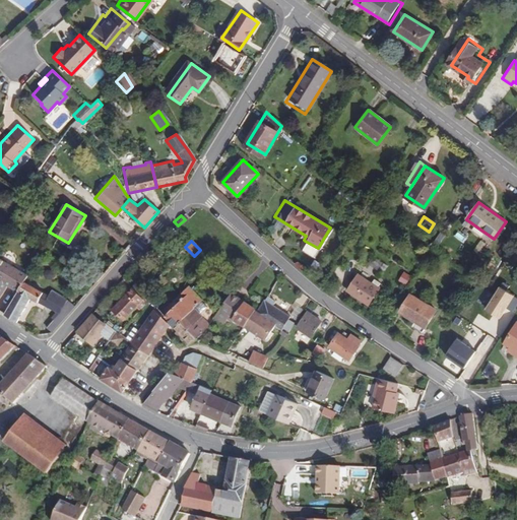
[(310,256),(316,247),(305,241),(300,249),(310,256)]
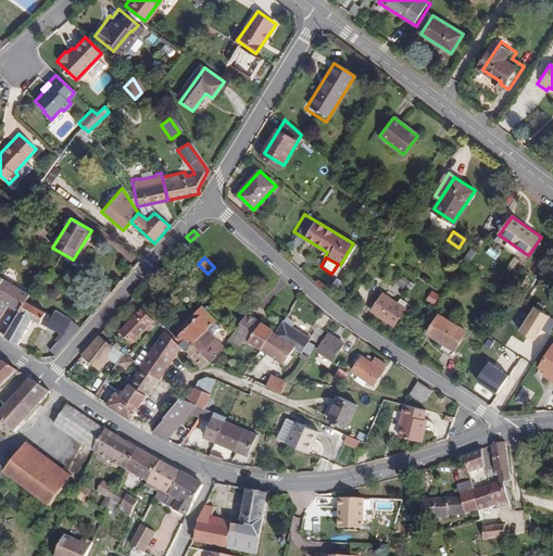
[(406,285),(412,277),(394,266),(389,274),(406,285)]
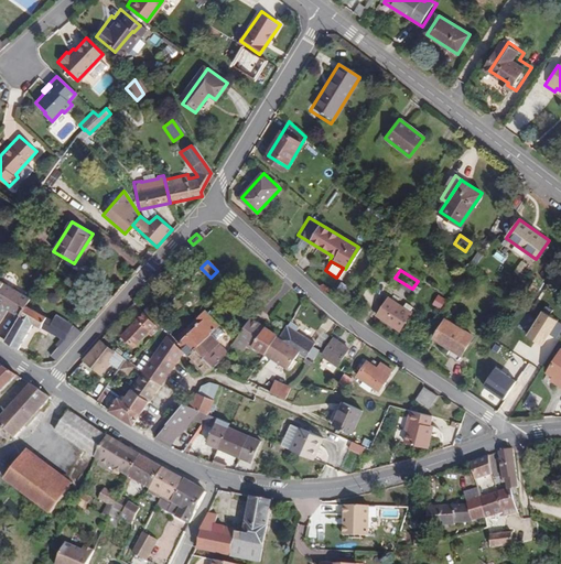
[(0,318),(7,308),(19,316),(25,305),(30,299),(25,296),(0,281),(0,318)]
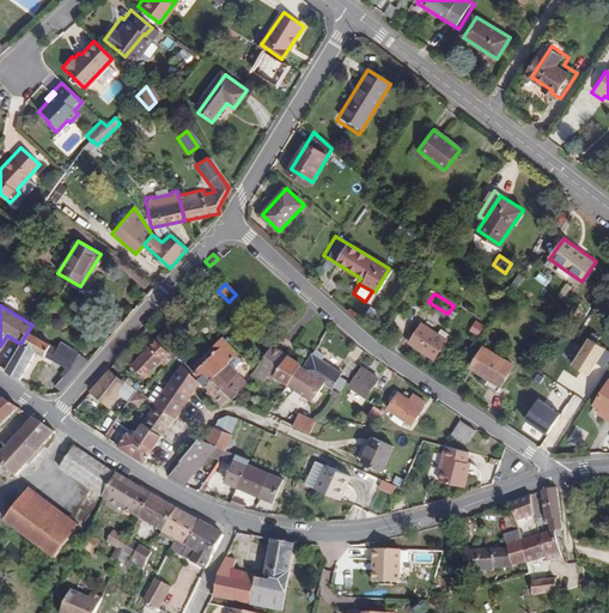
[(438,353),(450,335),(425,320),(413,338),(438,353)]
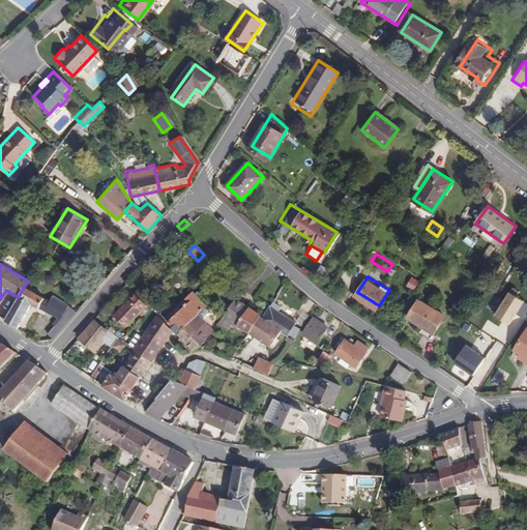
[(49,301),(24,287),(18,297),(3,320),(16,328),(31,303),(55,317),(51,324),(52,324),(46,337),(49,341),(51,341),(78,310),(52,296),(49,301)]
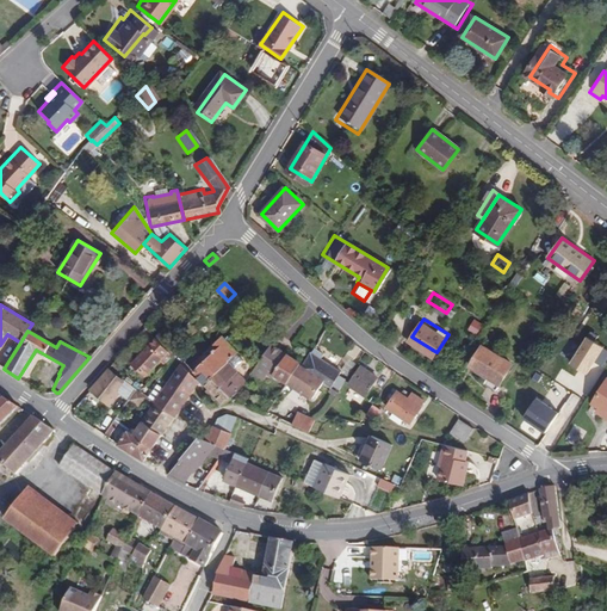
[(227,362),(236,352),(224,340),(221,337),(211,346),(214,350),(192,371),(203,383),(227,362)]
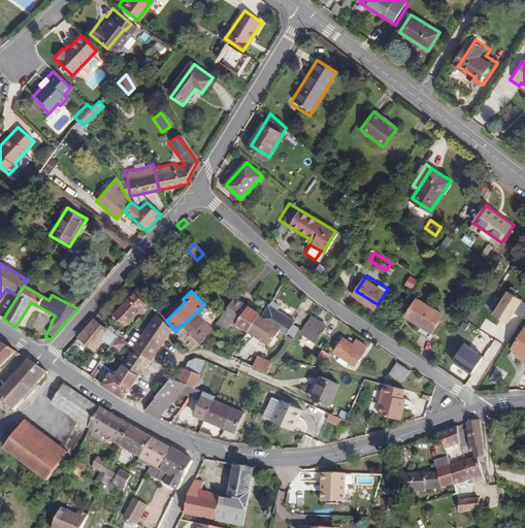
[(125,325),(144,303),(142,301),(135,294),(133,292),(113,314),(125,325)]
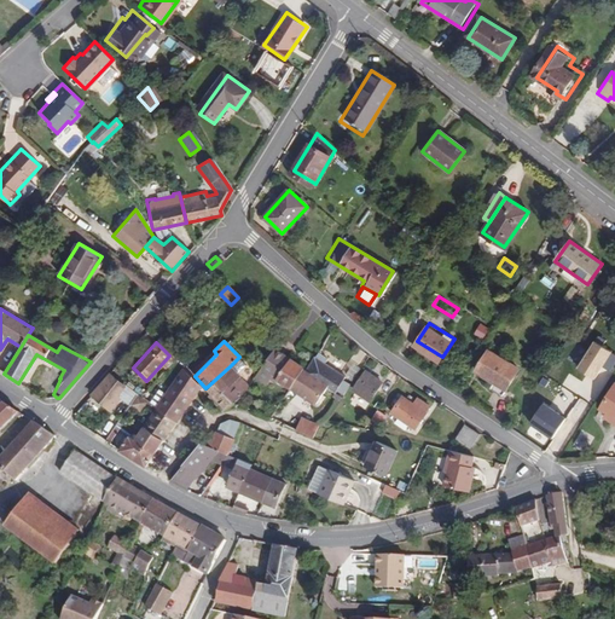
[(609,353),(592,342),(575,369),(592,380),(609,353)]
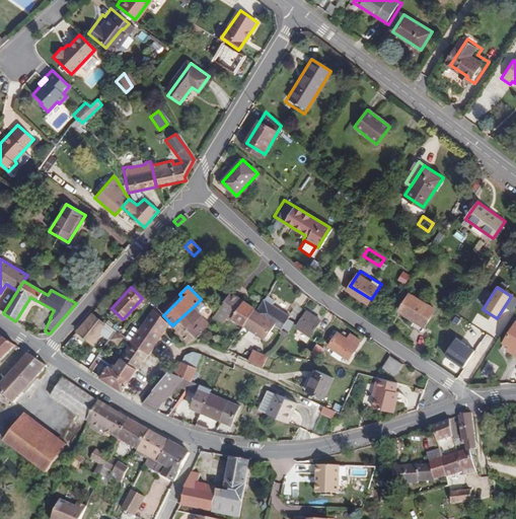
[(243,325),(254,308),(230,292),(213,317),(222,324),(228,316),(243,325)]
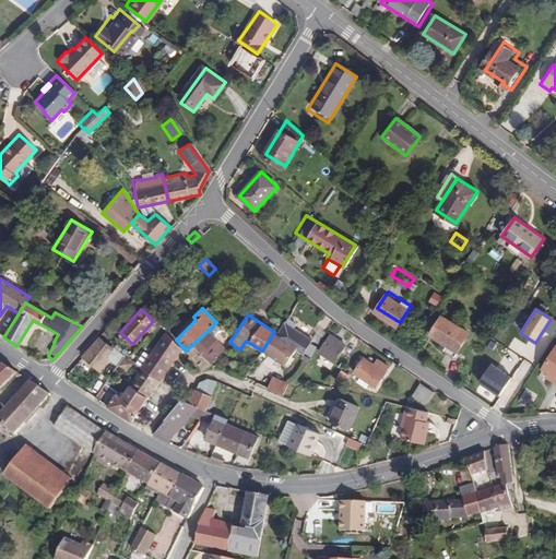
[(456,353),(469,332),(442,314),(433,331),(448,341),(445,346),(456,353)]
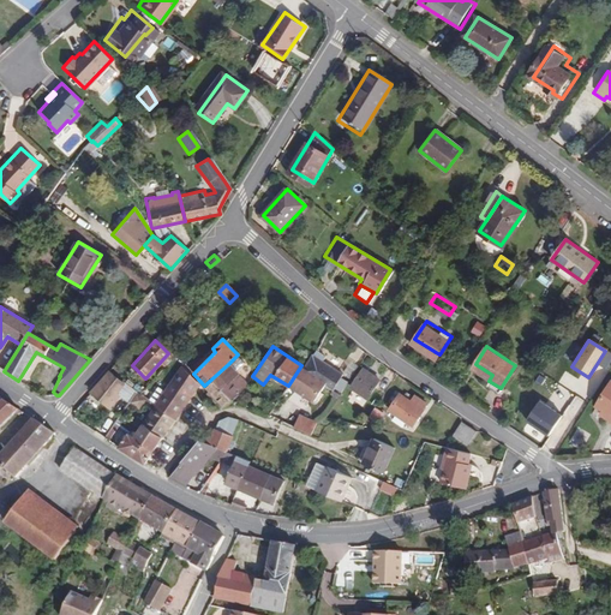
[(340,377),(341,374),(311,354),(310,357),(304,366),(301,365),(288,386),(312,401),(324,384),(331,389),(340,377)]
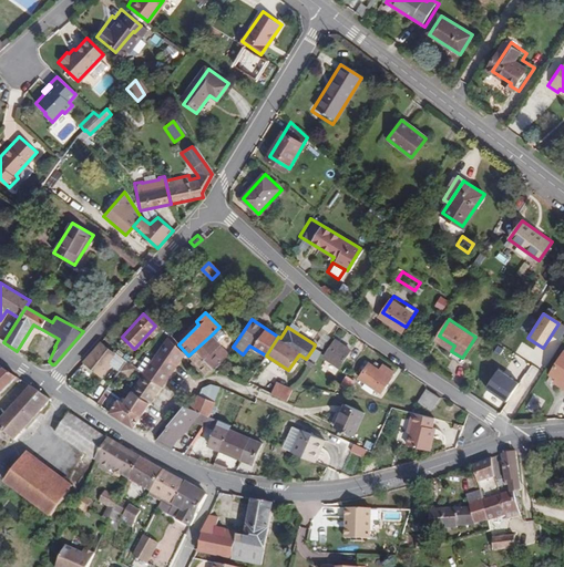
[(164,380),(183,352),(163,332),(152,348),(157,353),(147,368),(144,366),(140,371),(143,373),(144,373),(160,387),(164,380)]
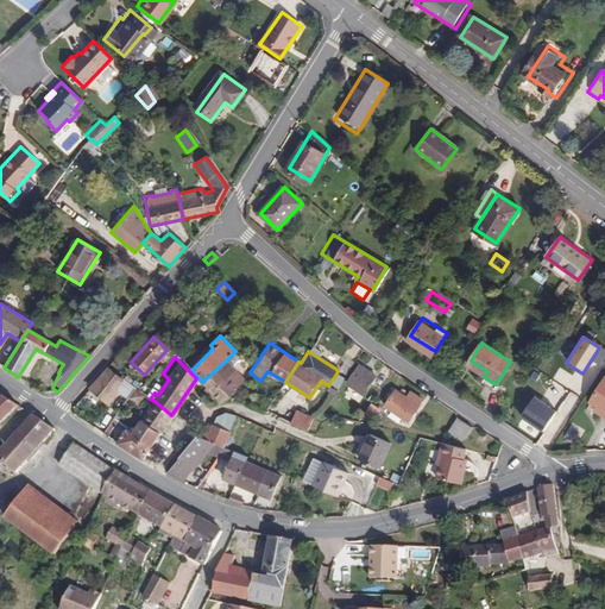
[(238,389),(245,380),(234,372),(235,371),(226,360),(202,382),(201,383),(221,403),(231,395),(238,389)]
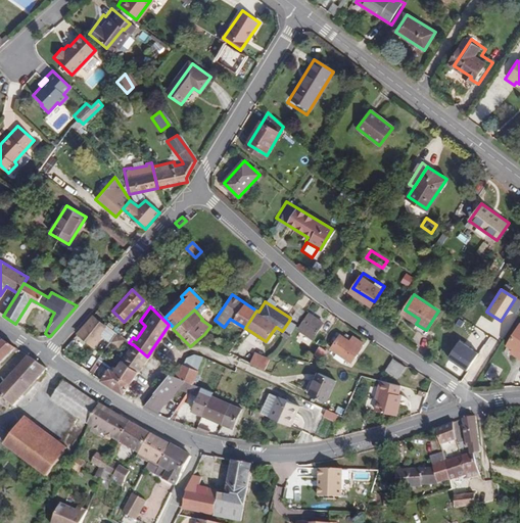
[(103,323),(93,315),(92,314),(82,323),(96,333),(103,323)]
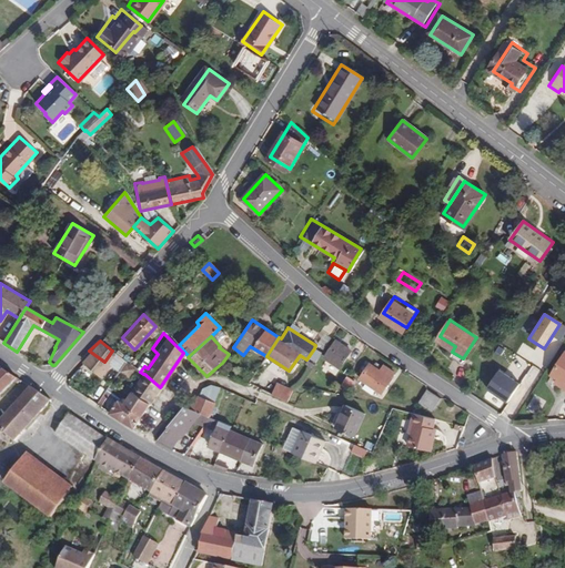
[(339,368),(349,352),(334,342),(323,358),(339,368)]
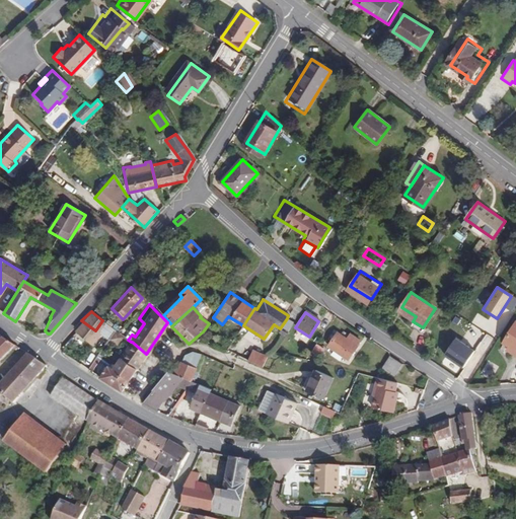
[(285,331),(291,321),(288,319),(287,318),(280,328),(285,331)]
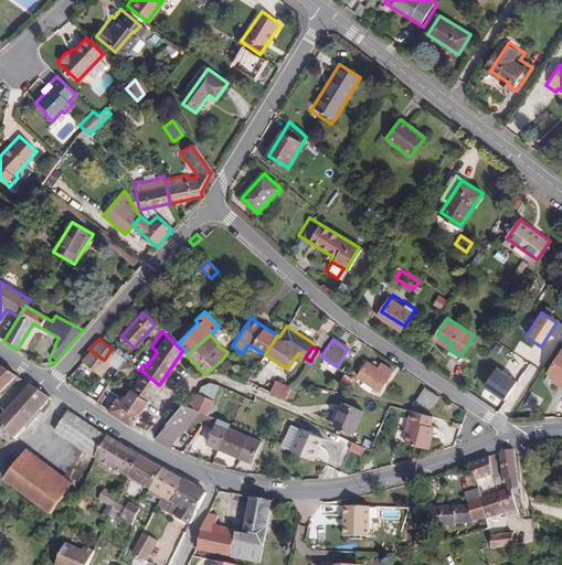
[(108,365),(88,349),(80,360),(98,376),(108,365)]
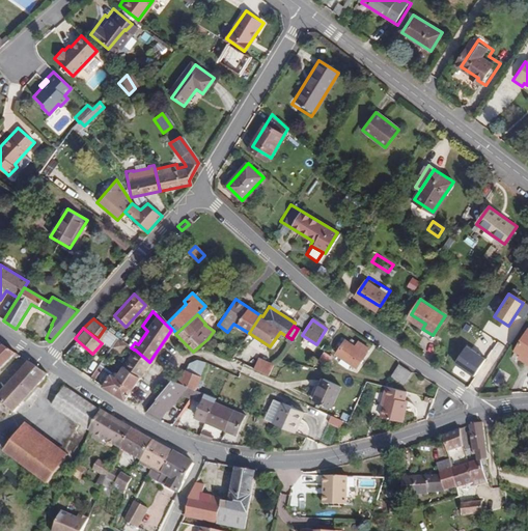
[(527,373),(527,335),(524,333),(507,361),(527,373)]
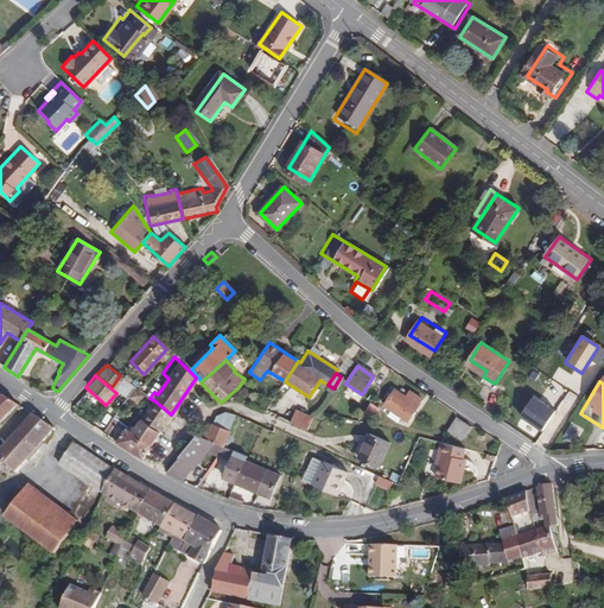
[(406,423),(415,407),(414,406),(418,399),(407,392),(404,399),(390,392),(381,409),(406,423)]
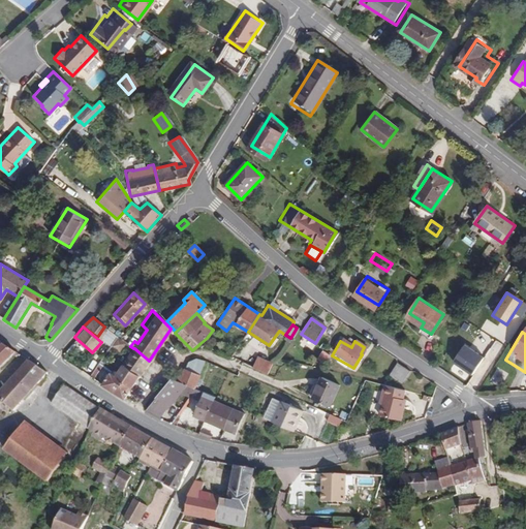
[(482,355),(460,341),(447,360),(468,374),(482,355)]
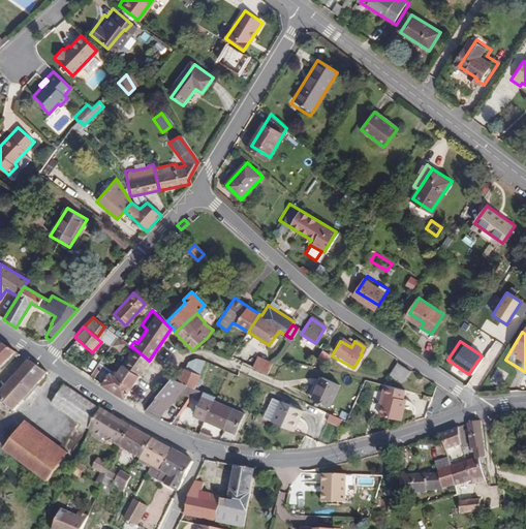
[(0,366),(12,354),(16,356),(19,353),(7,347),(3,344),(0,346),(0,366)]
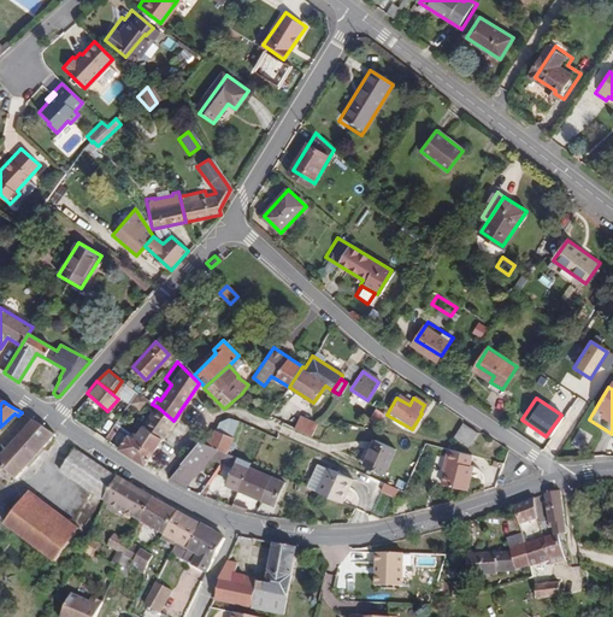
[(145,465),(174,421),(157,406),(155,406),(135,438),(129,433),(118,448),(145,465)]
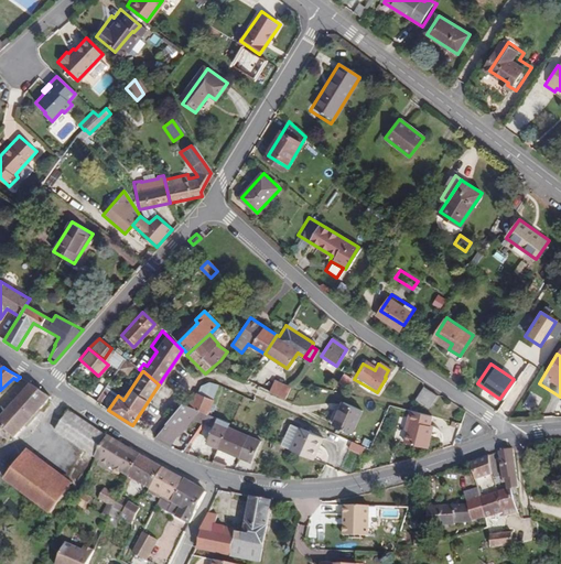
[(214,400),(219,386),(209,381),(208,382),(201,386),(197,393),(214,400)]
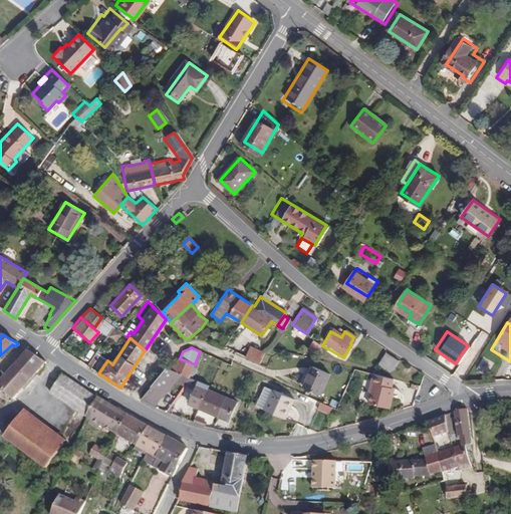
[(259,363),(263,353),(249,347),(245,357),(259,363)]
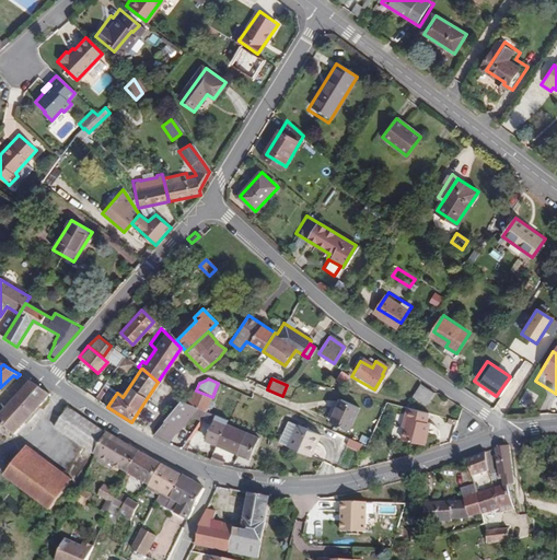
[(12,434),(49,394),(30,381),(28,381),(0,412),(0,423),(12,434)]
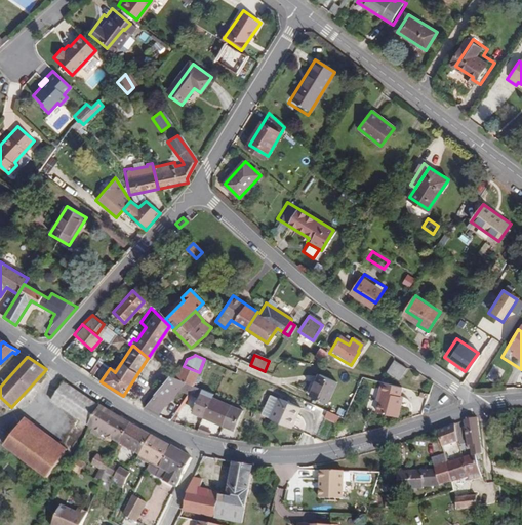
[(397,379),(405,368),(393,360),(385,371),(397,379)]
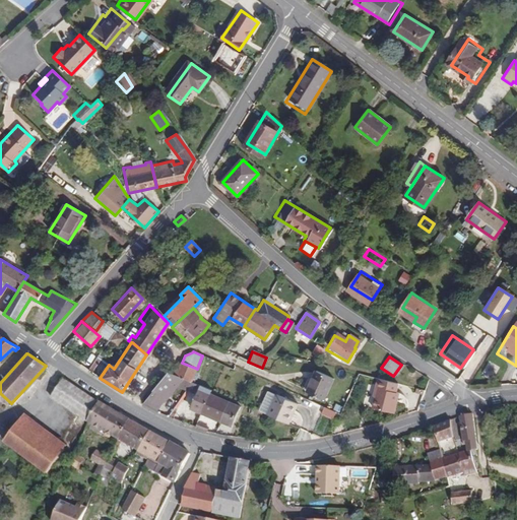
[(197,369),(182,363),(176,376),(191,382),(197,369)]
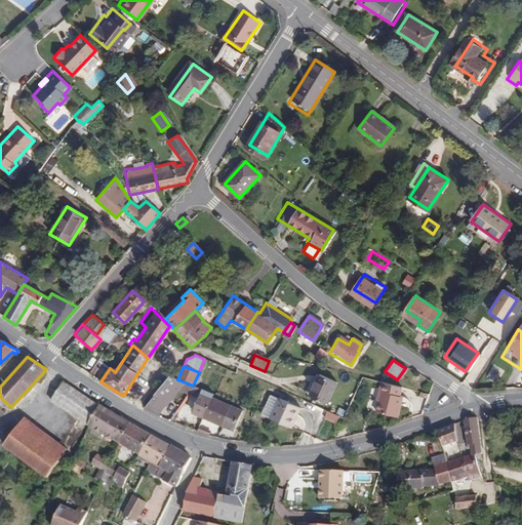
[(326,403),(335,381),(318,373),(309,395),(326,403)]
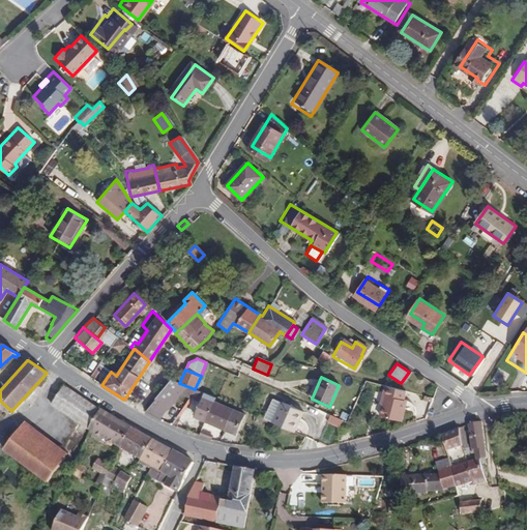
[(157,419),(181,390),(192,394),(195,389),(179,383),(172,379),(143,411),(157,419)]
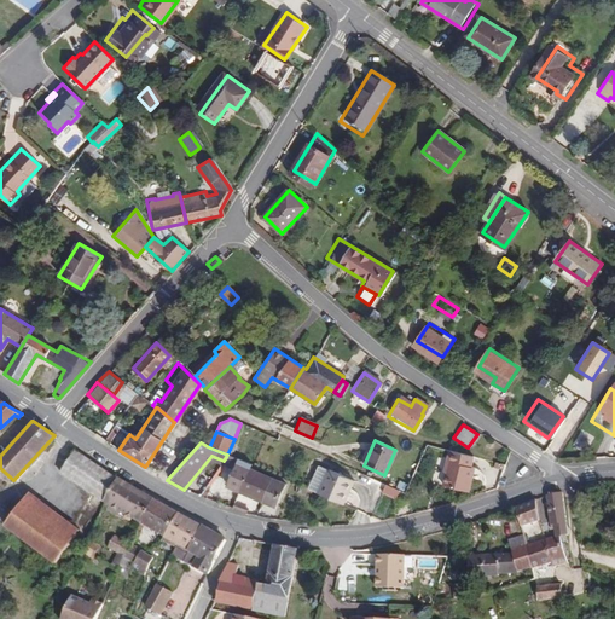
[(111,474),(91,460),(73,447),(65,462),(59,472),(103,502),(117,479),(111,474)]
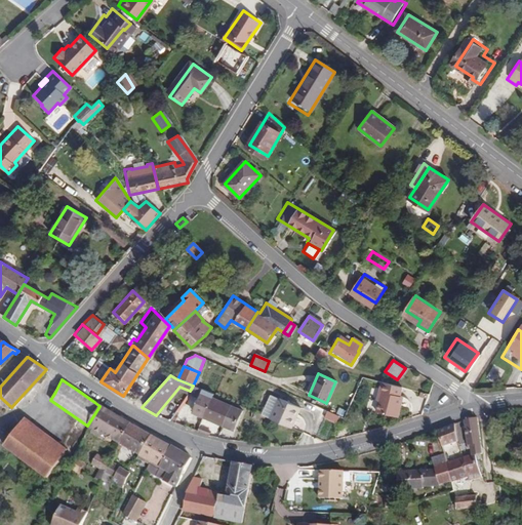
[(396,415),(401,396),(399,396),(401,387),(380,380),(377,390),(380,391),(375,410),(396,415)]
